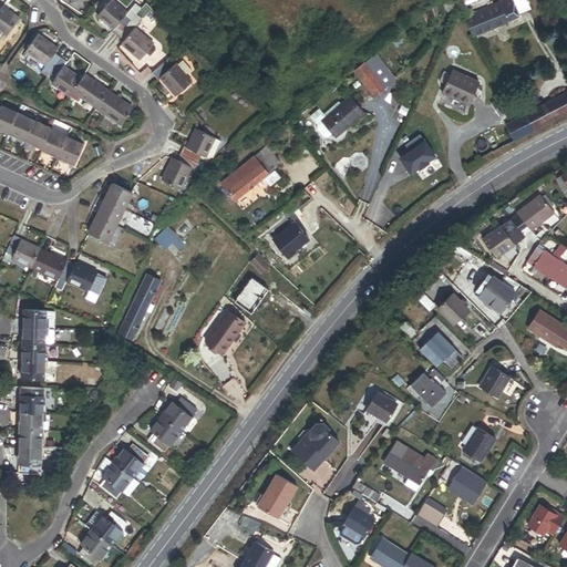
[(115,29),(126,17),(129,14),(112,0),(100,16),(115,29)]
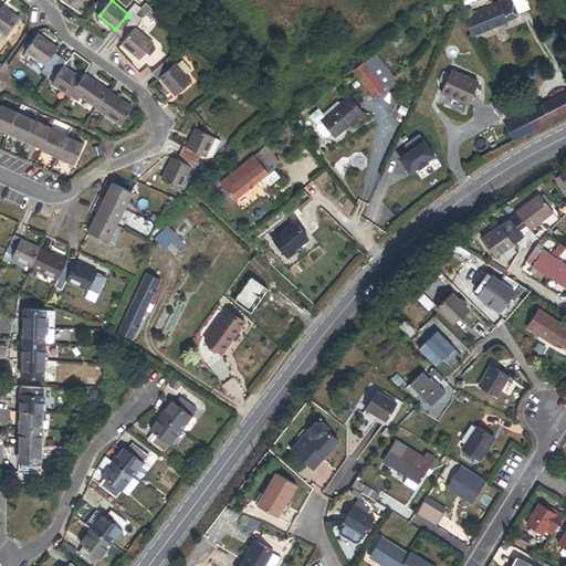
[(447,11),(457,7),(453,0),(446,0),(442,2),(447,11)]
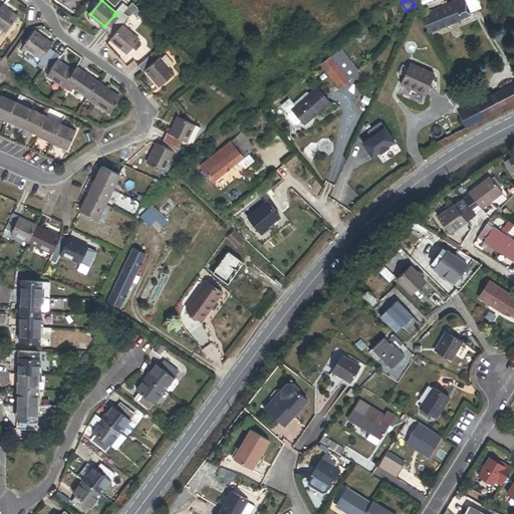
[(423,19),(429,33),(471,14),(470,12),(479,9),(475,0),(461,0),(430,14),(431,15),(423,19)]
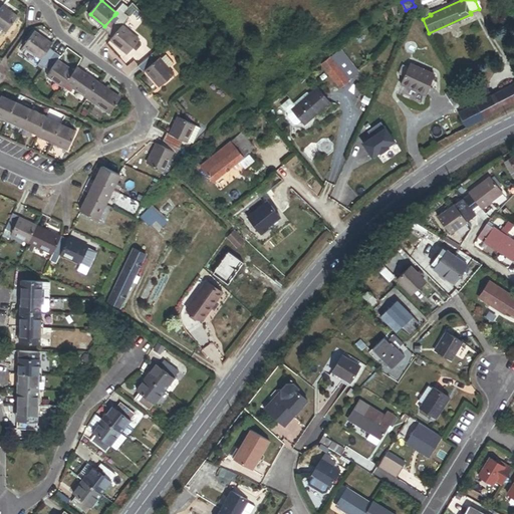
[(0,26),(8,32),(18,18),(3,6),(2,7),(0,10),(0,26)]
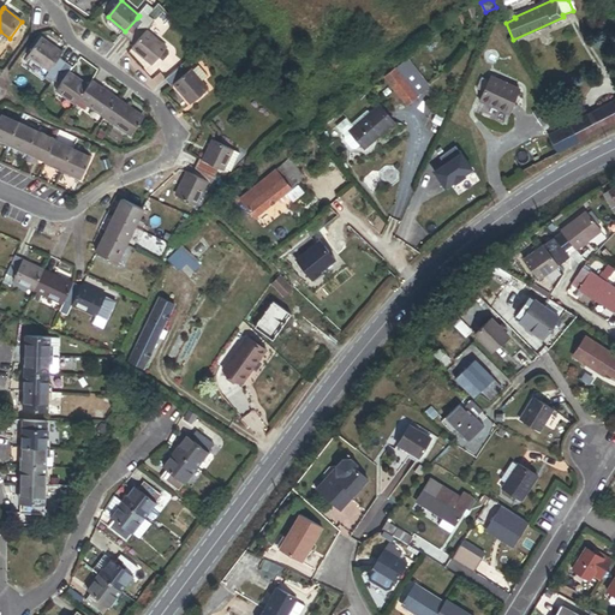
[(139,16),(137,18),(143,23),(149,16),(153,12),(147,7),(139,16)]
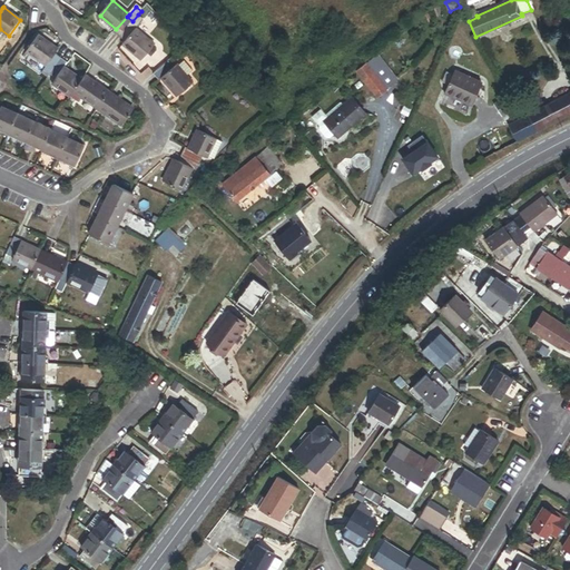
[(133,21),(139,27),(145,20),(138,15),(133,21)]
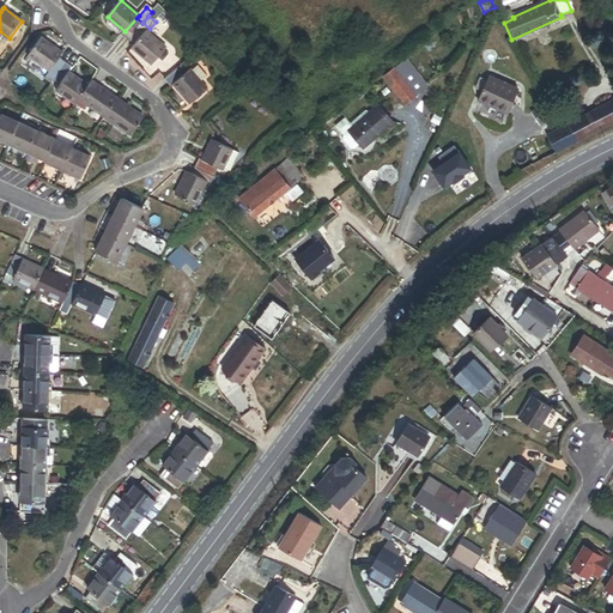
[(125,31),(122,35),(128,40),(143,23),(137,18),(125,31)]
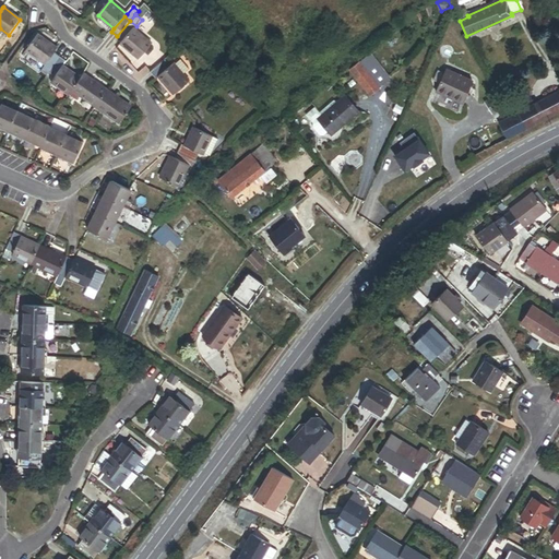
[(137,26),(130,21),(117,36),(123,42),(134,28),(137,26)]
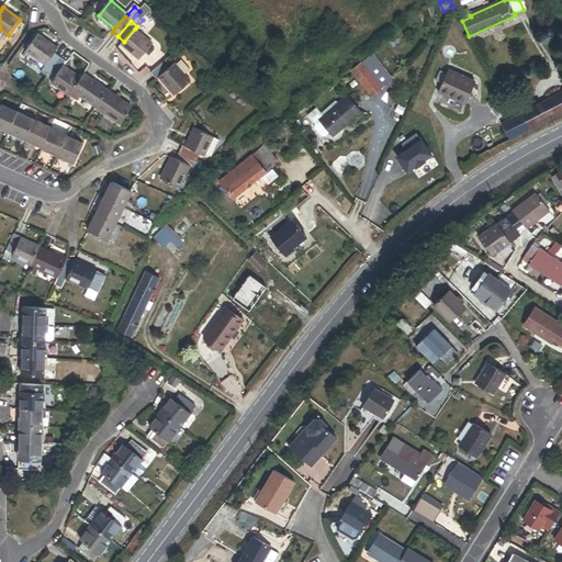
[(153,45),(135,29),(124,42),(122,44),(141,59),(153,45)]
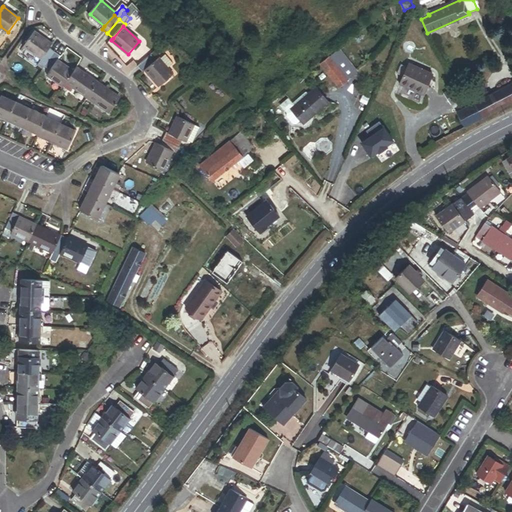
[(52,45),(34,32),(25,46),(42,59),(50,48),(52,45)]
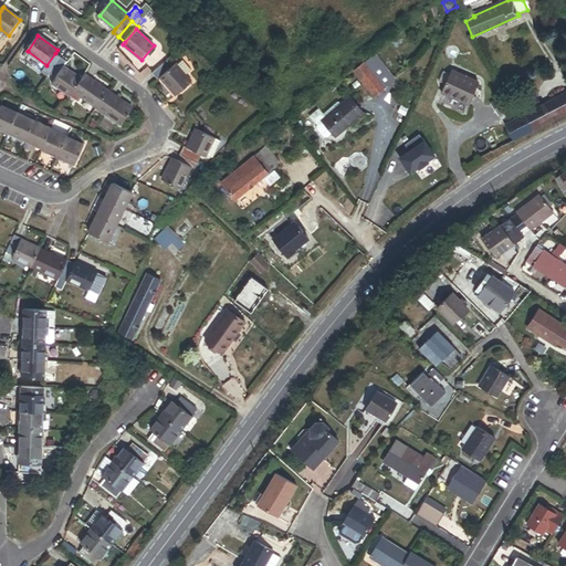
[(51,74),(62,59),(55,53),(46,65),(44,70),(51,74)]
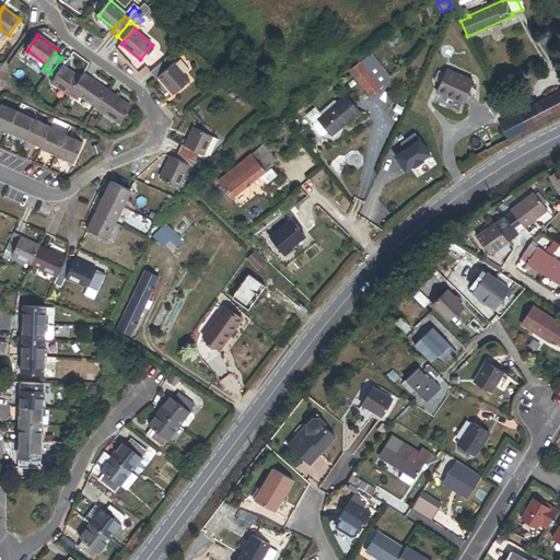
[(350,71),(370,96),(391,80),(370,55),(350,71)]
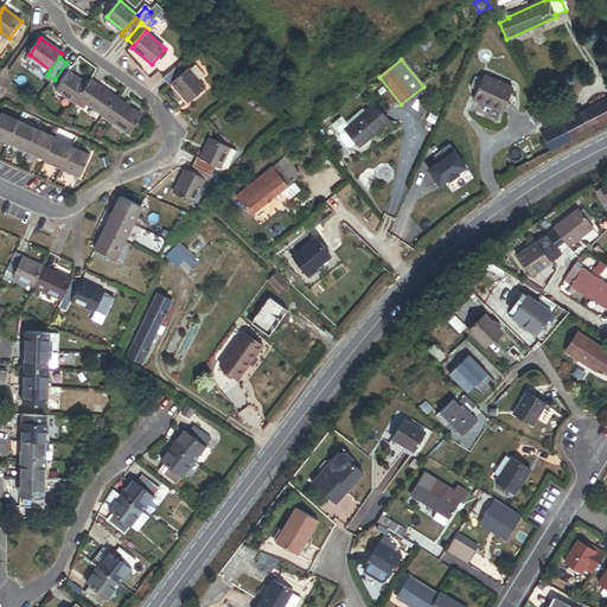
[(61,84),(69,72),(74,66),(66,63),(55,80),(61,84)]
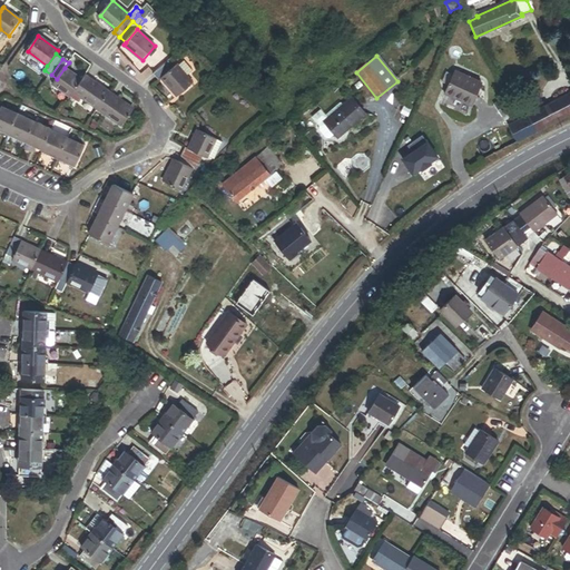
[(175,67),(169,61),(156,72),(154,74),(159,80),(163,78),(175,67)]
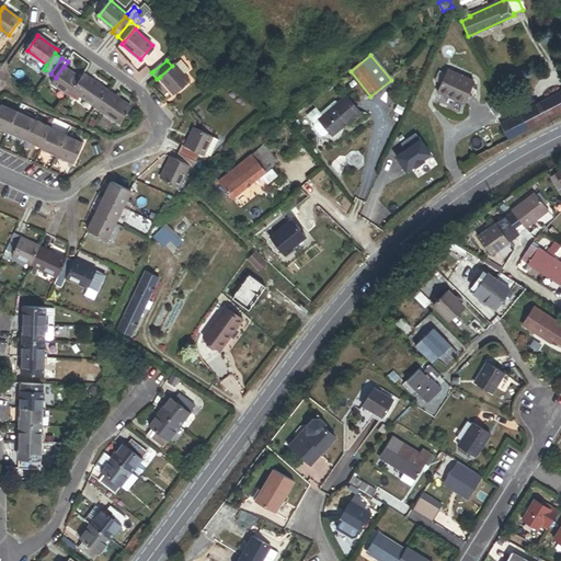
[(190,71),(181,61),(175,66),(184,76),(190,71)]
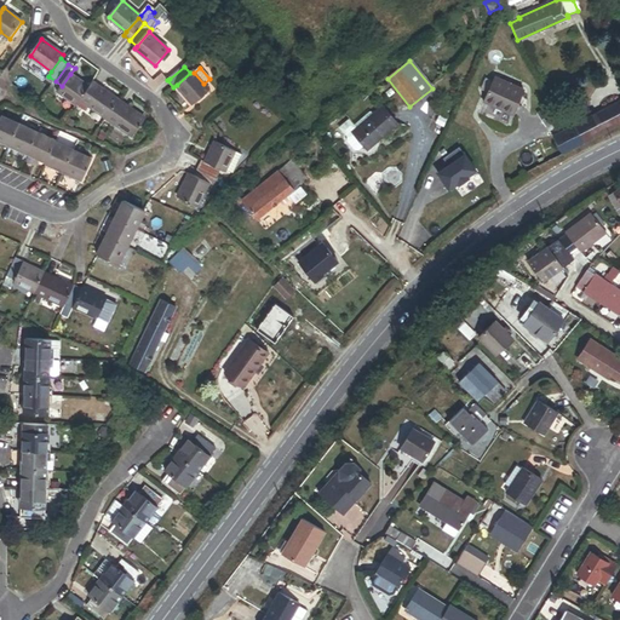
[(193,72),(190,73),(177,85),(194,105),(210,92),(204,84),(194,73),(193,72)]
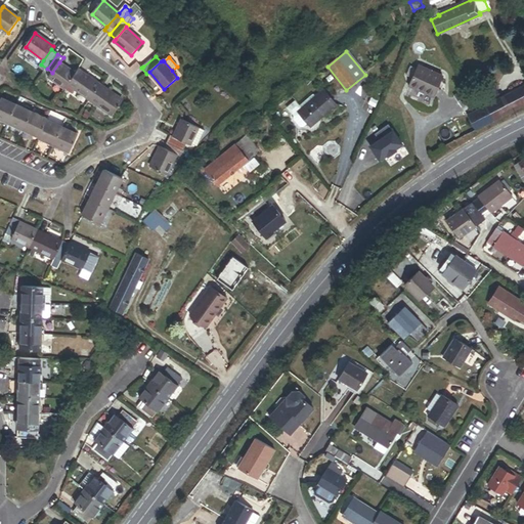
[(49,77),(66,89),(69,85),(76,74),(59,62),(52,73),(49,77)]
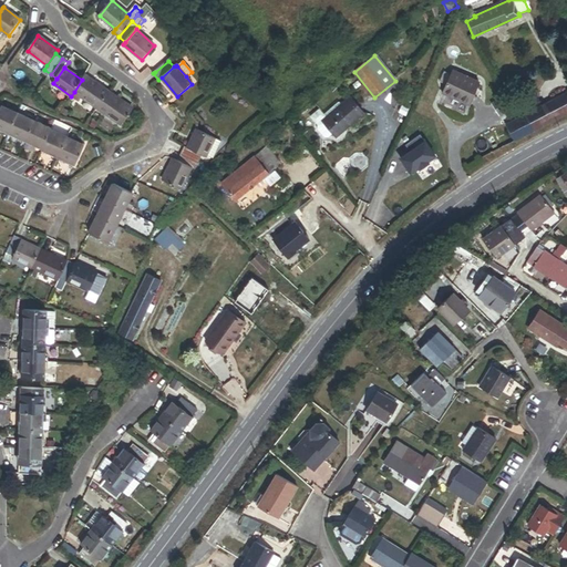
[(443,93),(468,105),(478,82),(452,71),(443,93)]
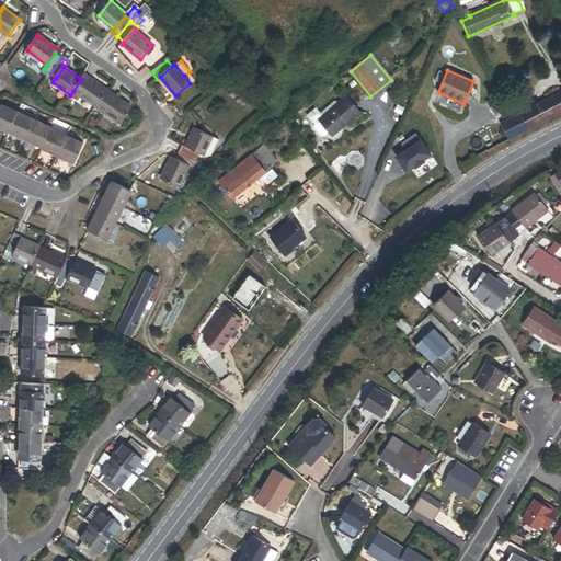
[(73,91),(98,107),(109,92),(84,76),(81,79),(73,91)]
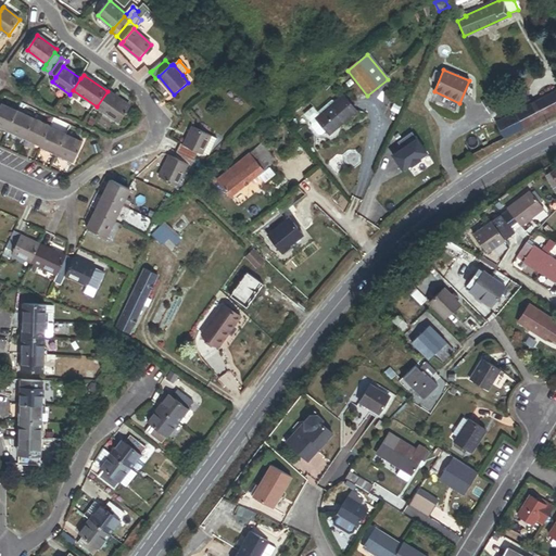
[(108,91),(97,106),(119,123),(130,108),(108,91)]
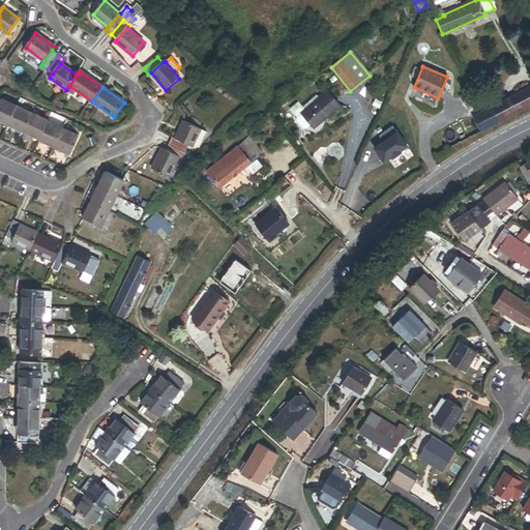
[(529,87),(490,109),(497,123),(529,107),(529,87)]
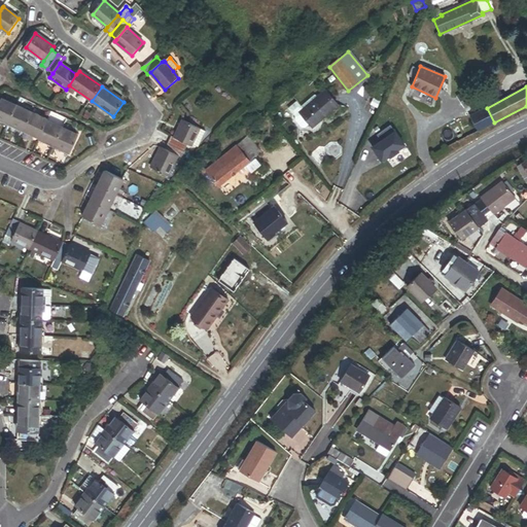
[(319,89),(313,94),(317,99),(323,94),(319,89)]
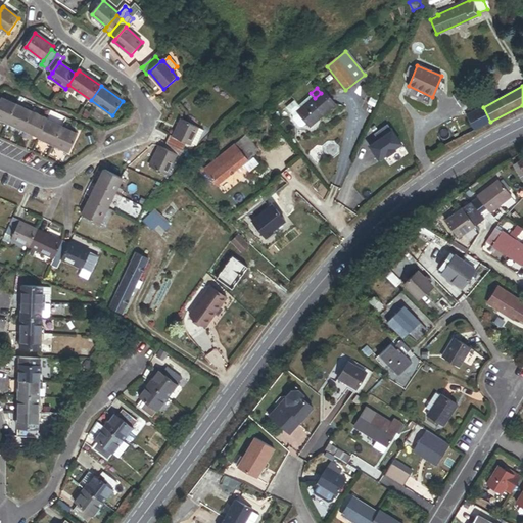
[(473,98),(467,89),(455,97),(461,106),(473,98)]
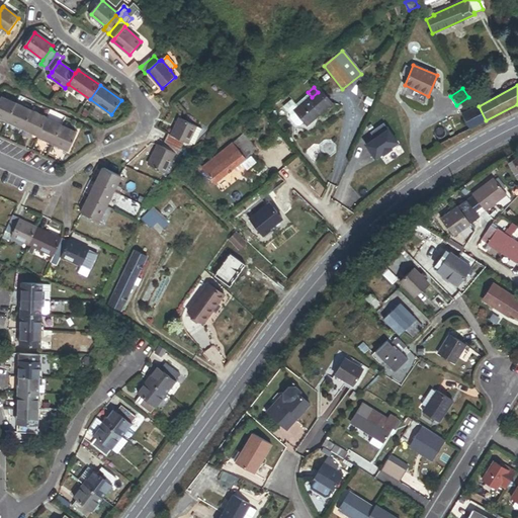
[(303,123),(306,126),(331,105),(319,91),(318,92),(312,97),(293,112),(303,123)]
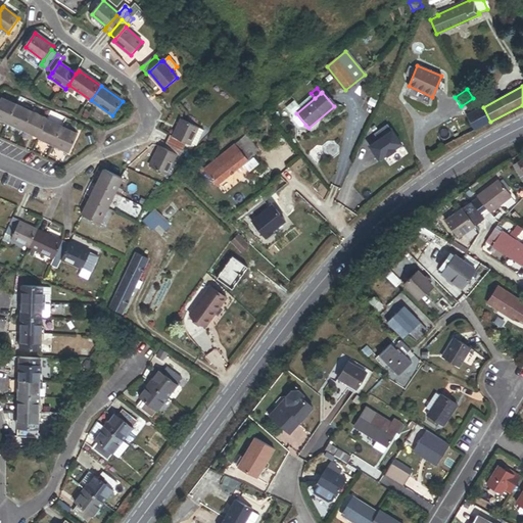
[(17,105),(2,98),(0,102),(0,117),(9,123),(17,105)]
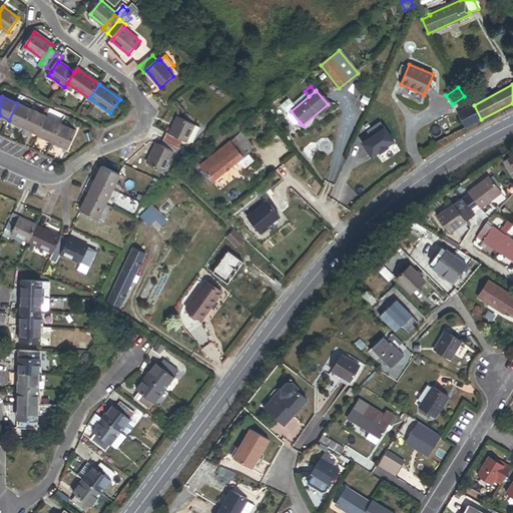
[(17,103),(9,120),(24,127),(32,110),(17,103)]
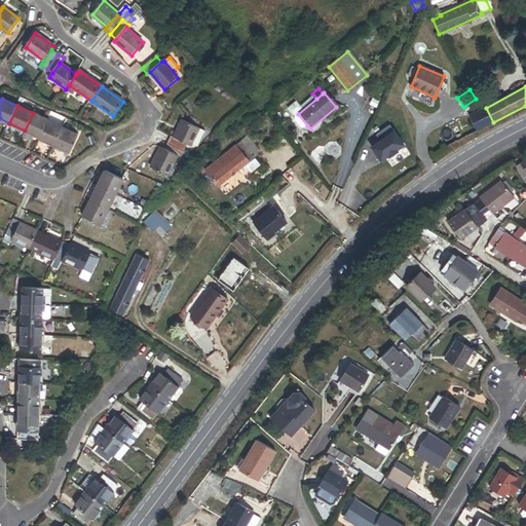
[(478,130),(493,122),(486,108),(470,115),(478,130)]
